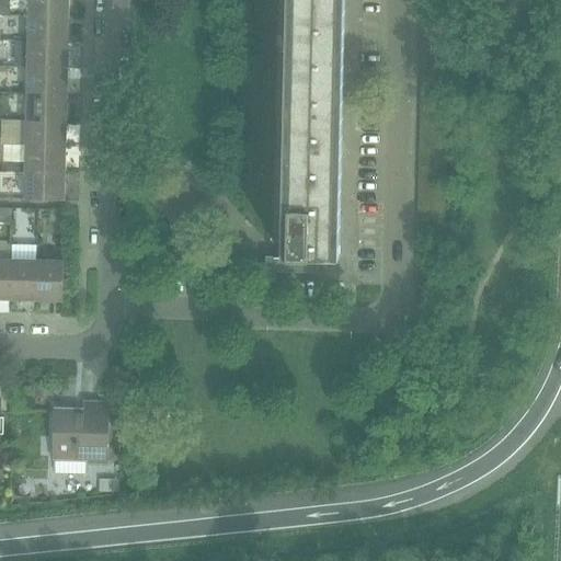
[(69,0),(27,0),(29,15),(69,16),(69,0)]
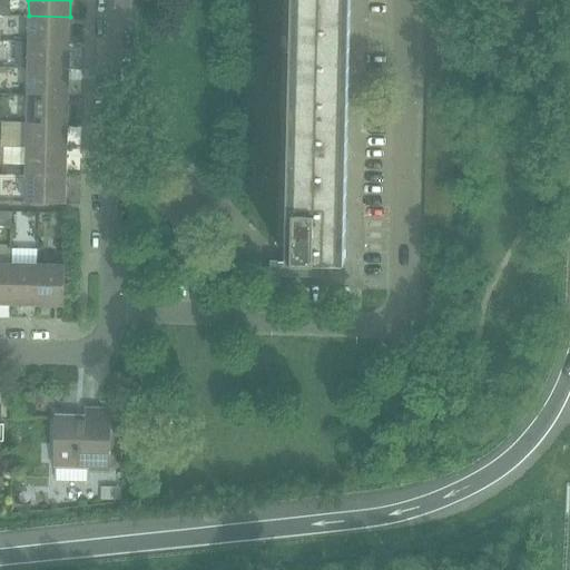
[(293,0),(293,29),(349,30),(350,0),(293,0)]
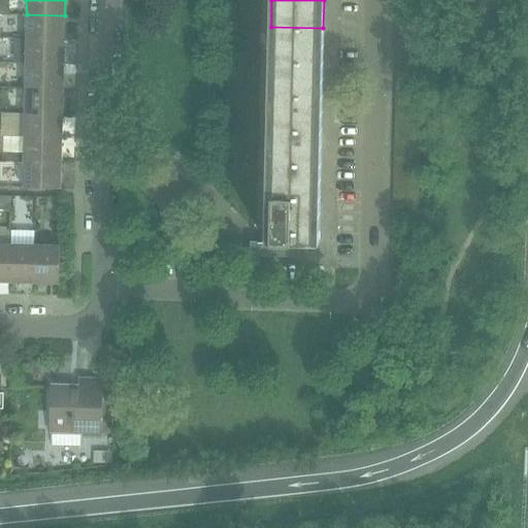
[(422,0),(398,0),(398,8),(423,9),(422,0)]
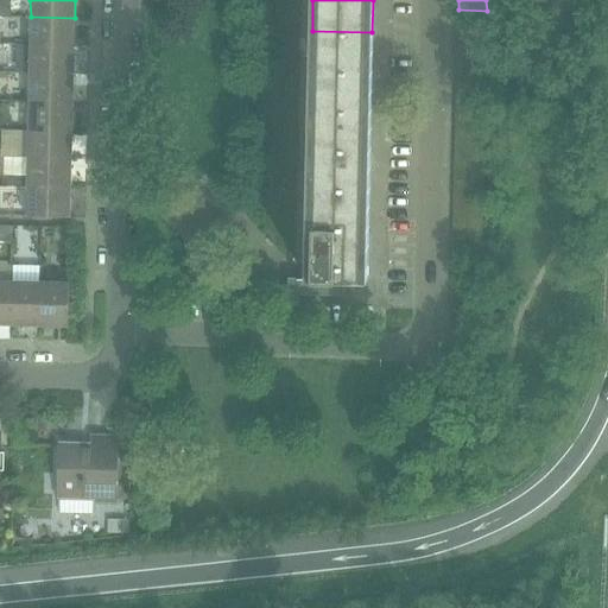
[(75,18),(31,17),(30,45),(75,46),(75,18)]
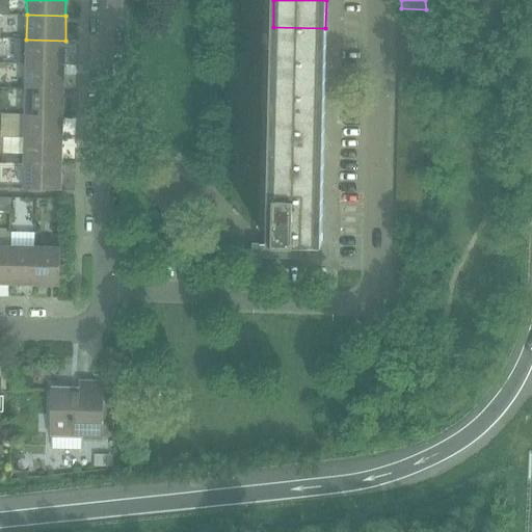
[(267,243),(273,243),(273,246),(272,258),(297,258),(298,246),(297,246),(297,244),(322,244),(322,243),(316,243),(317,210),(321,210),(325,28),(273,27),(268,242),(267,242),(267,243)]
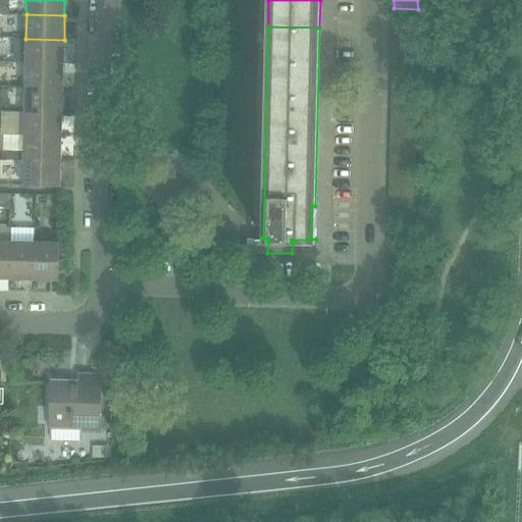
[(64,40),(25,39),(24,63),(63,64),(64,40)]
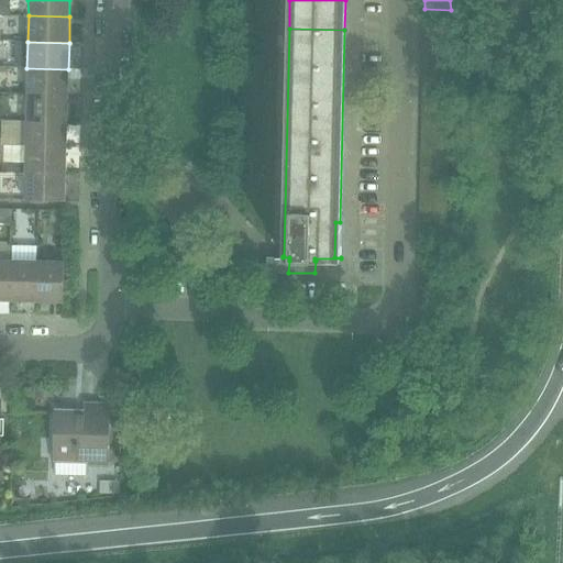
[(68,69),(26,68),(26,95),(68,96),(68,69)]
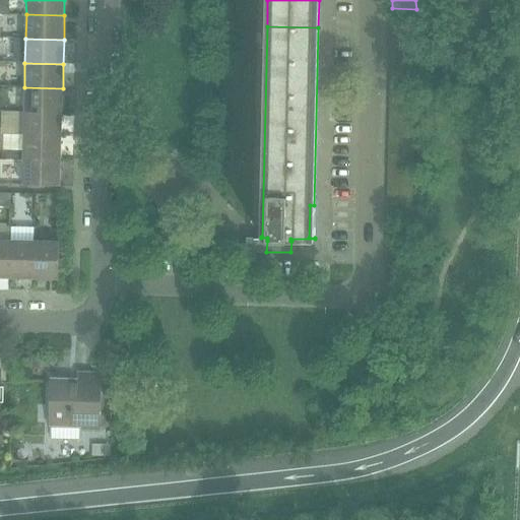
[(63,88),(24,87),(23,112),(62,112),(63,88)]
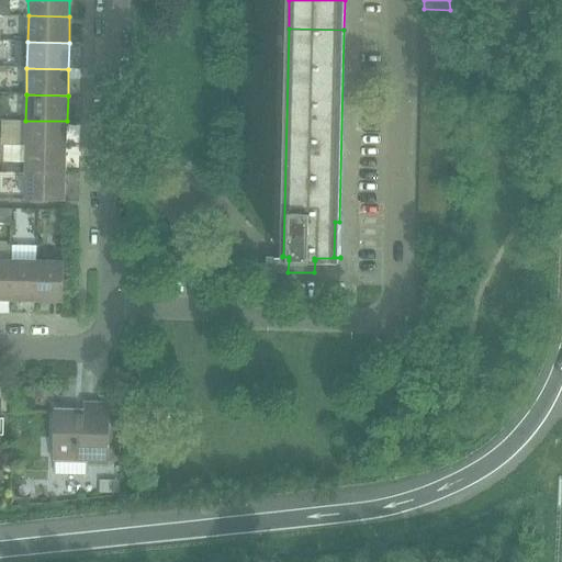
[(67,121),(25,121),(25,147),(67,148),(67,121)]
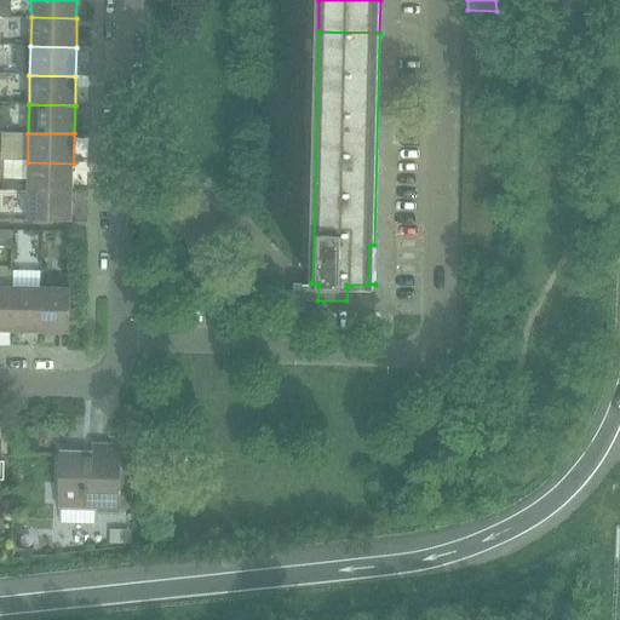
[(74,164),(28,162),(28,179),(0,178),(0,190),(27,191),(73,193),(74,164)]
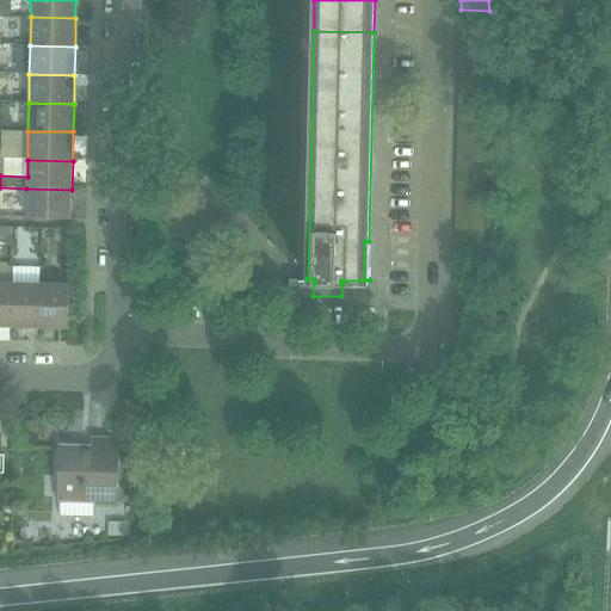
[(72,190),(26,189),(26,217),(71,218),(72,190)]
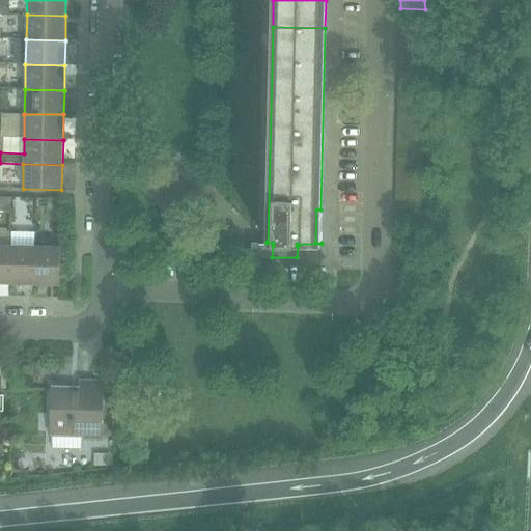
[(11,197),(0,196),(0,207),(11,208),(11,197)]
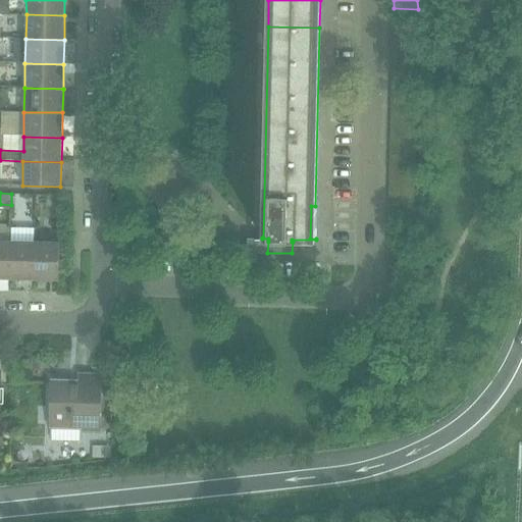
[(47,206),(59,206),(59,198),(47,198),(47,206)]
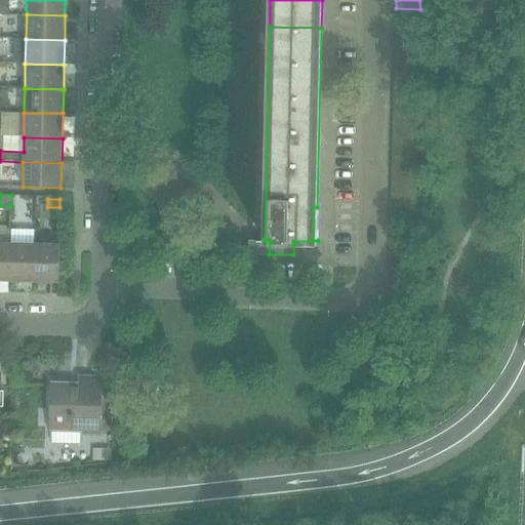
[(10,242),(0,242),(0,280),(9,281),(10,242)]
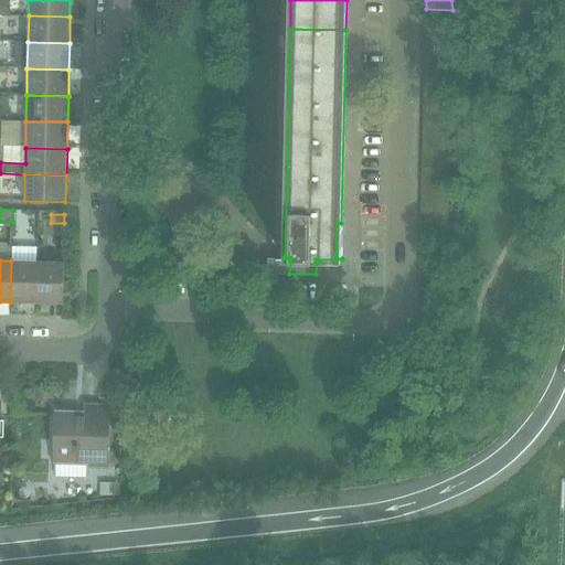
[(38,262),(11,260),(10,302),(36,304),(38,262)]
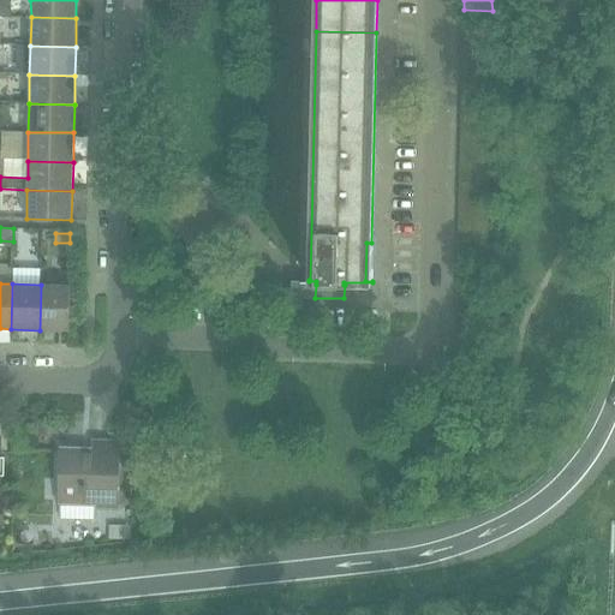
[(70,286),(41,285),(40,330),(69,330),(70,286)]
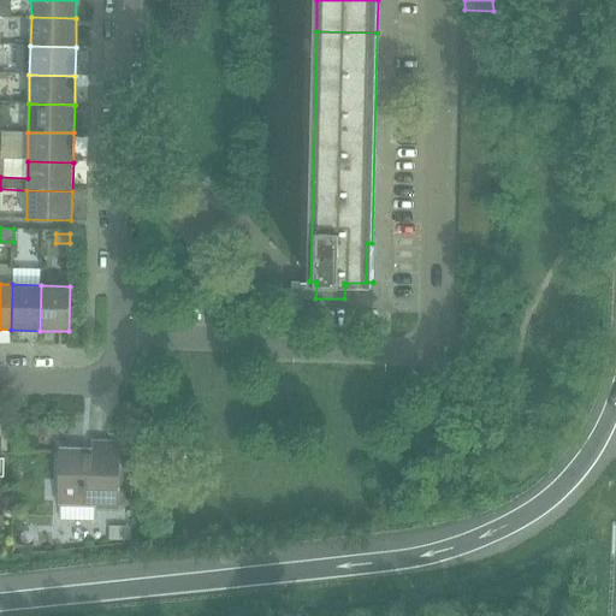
[(60,450),(60,481),(59,515),(61,515),(61,503),(98,504),(98,509),(117,509),(119,442),(93,442),(93,454),(82,454),(82,451),(60,450)]
